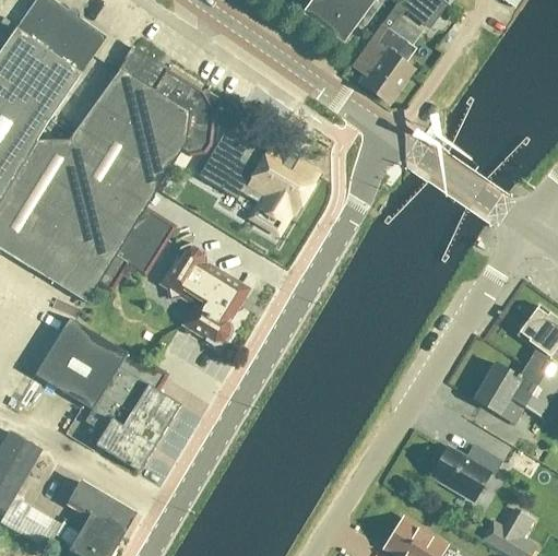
[(48,118),(46,117),(60,97),(59,96),(103,34),(54,0),(35,0),(0,51),(0,198),(37,138),(48,118)]
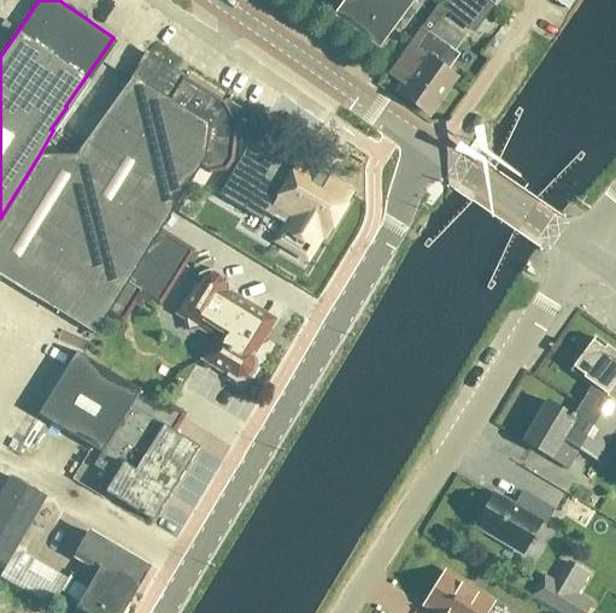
[(341,0),(333,12),(380,45),(397,21),(403,24),(421,0),(341,0)]
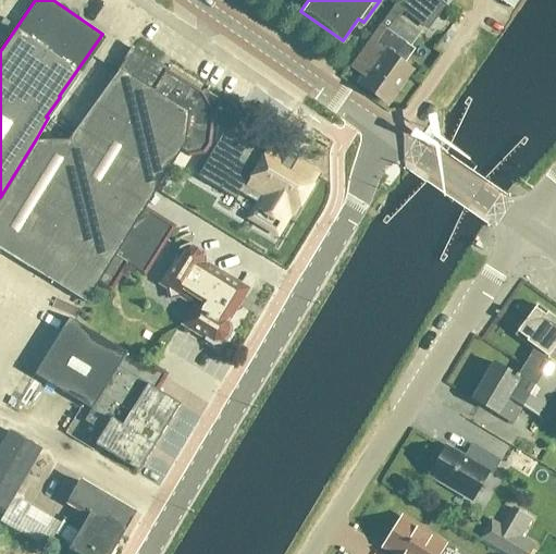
[(395,0),(411,13),(422,0),(395,0)]
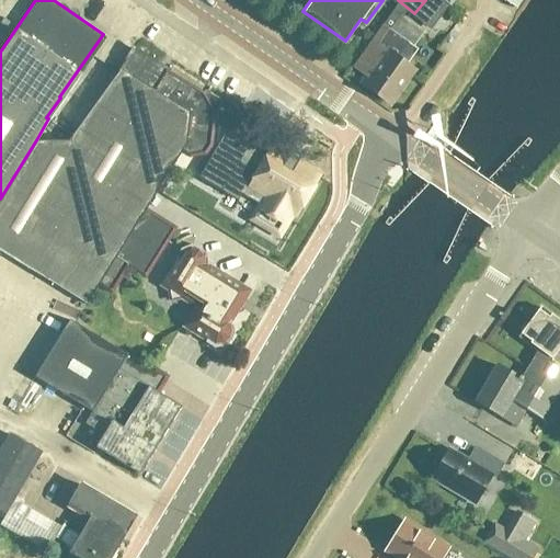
[(418,35),(423,23),(395,11),(389,23),(418,35)]
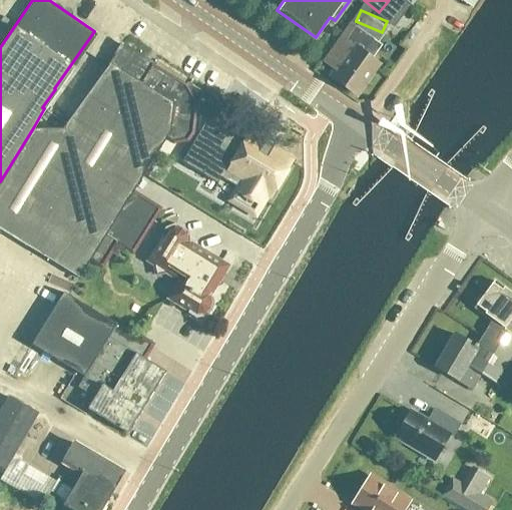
[(356,92),(378,61),(367,54),(376,40),(355,26),(345,40),(350,43),(348,47),(338,41),(326,59),(335,66),(330,73),(356,92)]
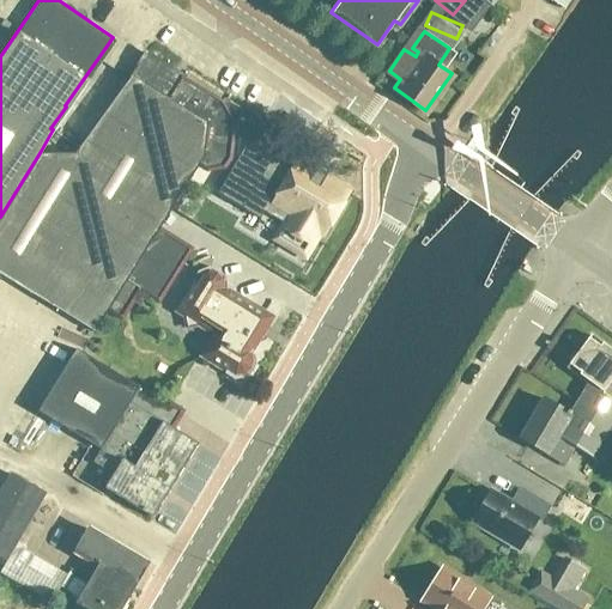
[(41,151),(0,217),(0,270),(95,329),(127,278),(158,297),(189,247),(188,247),(173,269),(144,251),(158,227),(198,164),(206,169),(223,165),(230,157),(236,110),(188,80),(144,53),(131,73),(74,151),(41,151)]
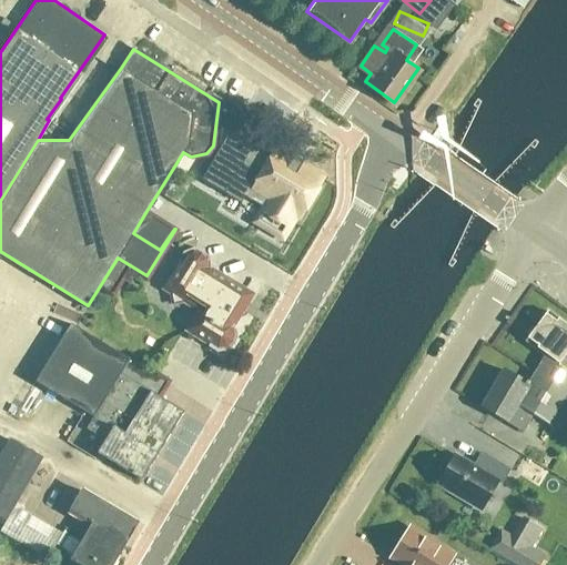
[(292,154),(277,145),(255,181),(235,169),(231,177),(225,174),(220,183),(241,197),(245,190),(264,202),(256,215),(283,231),(296,209),(300,211),(323,173),(302,161),(304,157),(294,151),(292,154)]
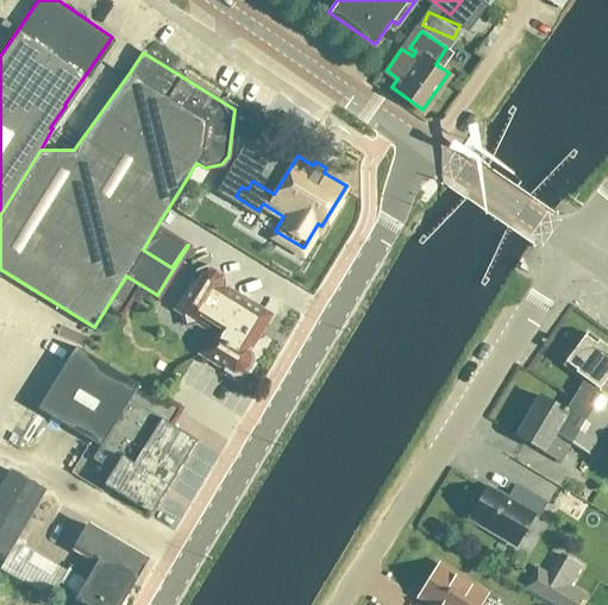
[(180,298),(183,312),(186,323),(198,321),(212,331),(199,351),(223,366),(221,369),(231,375),(242,373),(250,366),(254,355),(249,346),(269,313),(225,285),(224,275),(217,266),(206,263),(196,268),(190,277),(192,278),(180,298)]
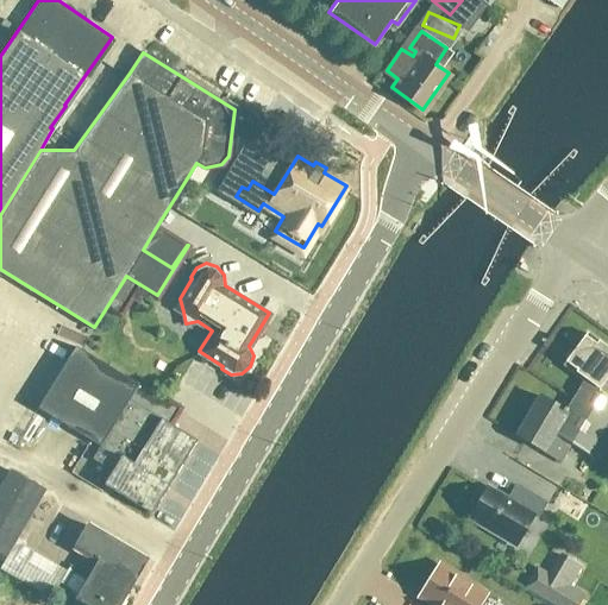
[(584,377),(575,394),(607,414),(607,346),(587,331),(564,363),(584,377)]
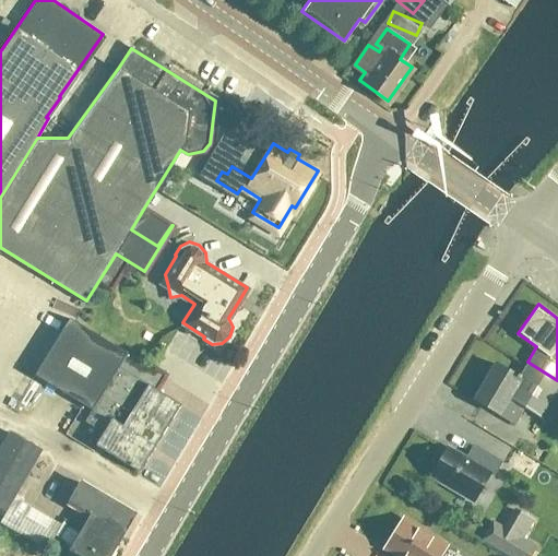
[(152,368),(152,367),(68,318),(33,374),(90,409),(83,420),(102,430),(94,442),(138,470),(154,445),(153,444),(178,403),(157,390),(153,387),(155,383),(155,379),(155,370),(152,368)]
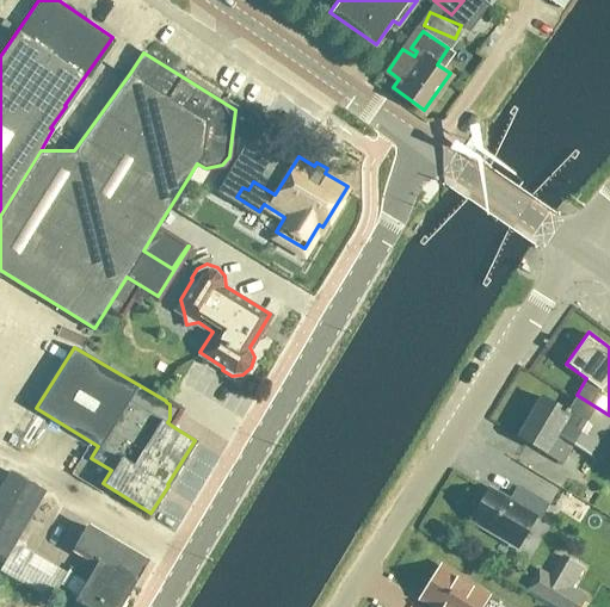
[(609,421),(609,415),(577,395),(566,408),(541,394),(538,397),(536,395),(528,409),(530,412),(517,433),(547,450),(558,432),(591,452),(609,421)]
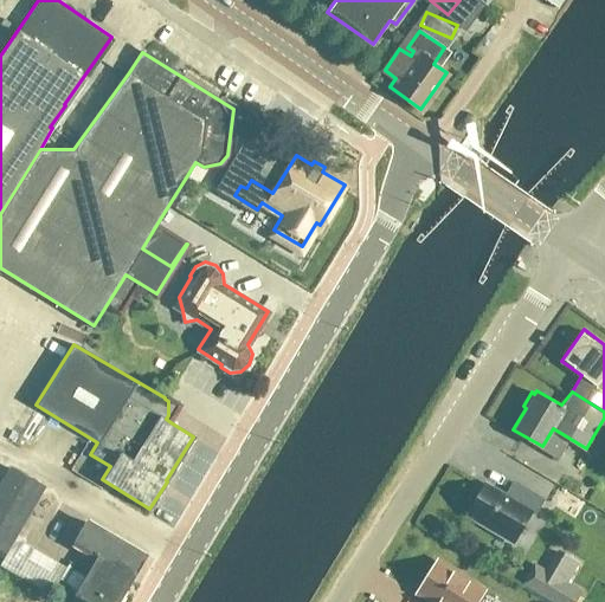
[(47,486),(10,465),(0,481),(0,549),(8,554),(47,486)]
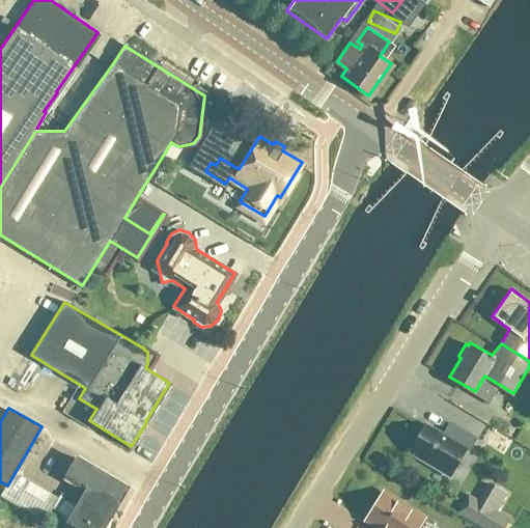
[(423,424),(420,423),(413,435),(416,437),(409,449),(449,474),(465,447),(468,449),(475,436),(456,425),(449,438),(424,422),(423,424)]
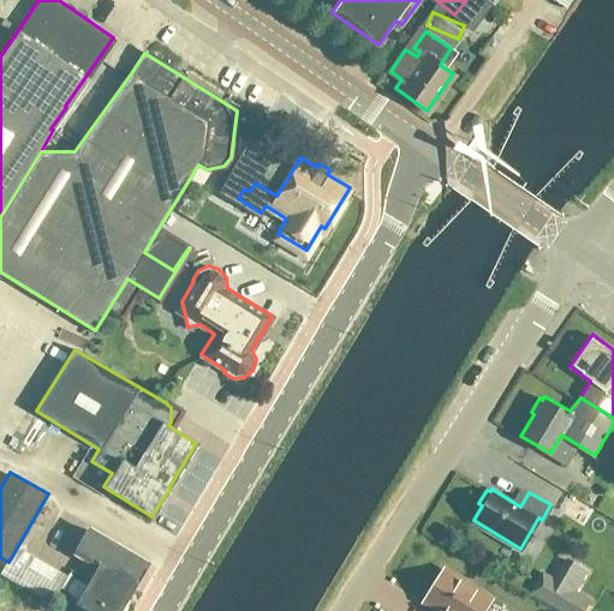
[(88,569),(95,573),(77,603),(91,610),(118,610),(133,586),(130,583),(133,577),(135,579),(145,564),(147,564),(147,563),(88,528),(73,552),(85,559),(83,564),(89,568),(88,569)]
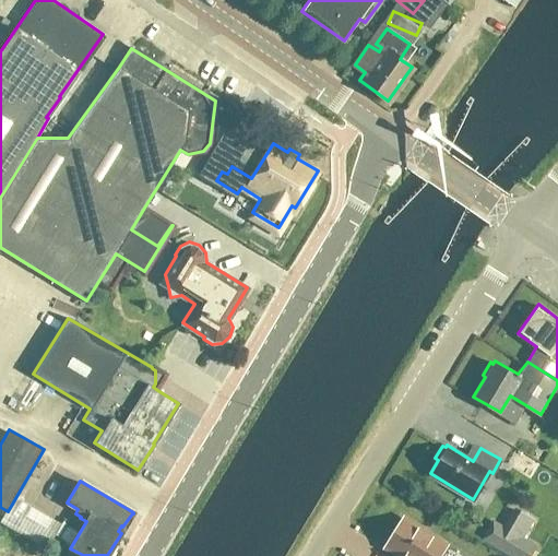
[(503,528),(493,521),(484,536),(517,555),(526,555),(534,545),(519,536),(531,517),(515,508),(503,528)]
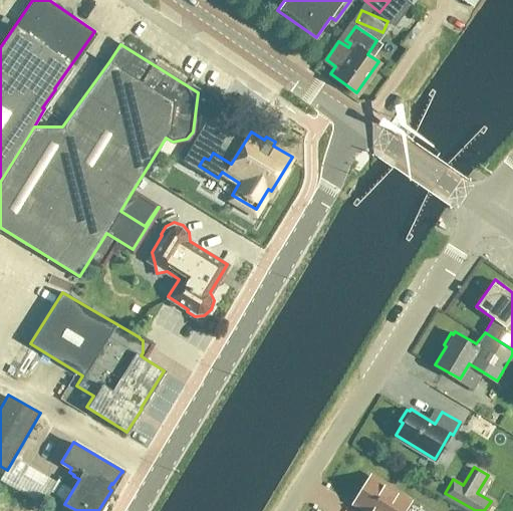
[(370,476),(354,503),(367,510),(401,510),(409,498),(370,476)]
